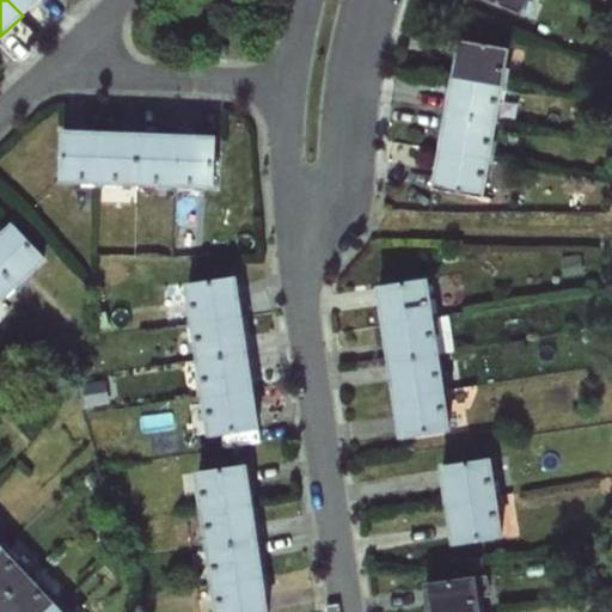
[(7,0),(23,16),(40,0),(7,0)]
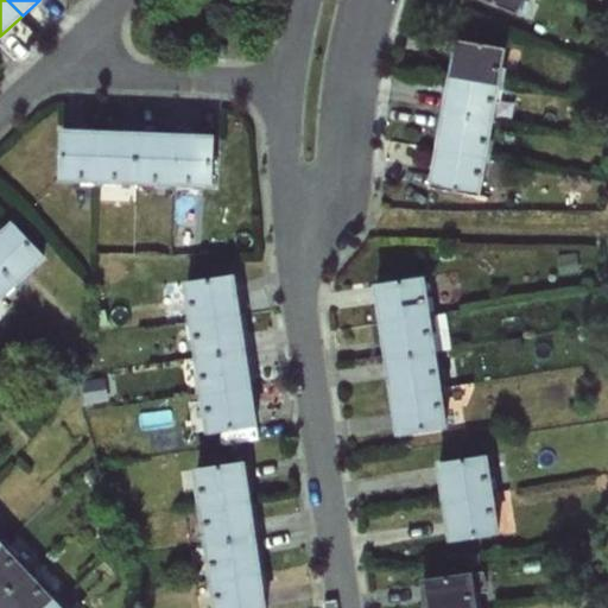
[(523,0),(489,0),(518,12),(523,0)]
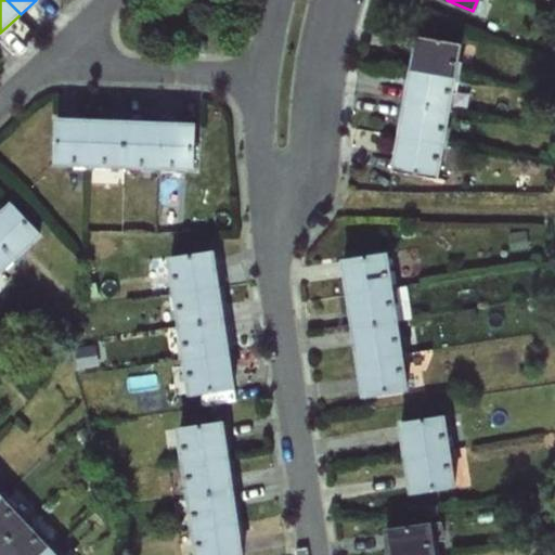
[(415,36),(410,68),(456,77),(463,43),(415,36)]
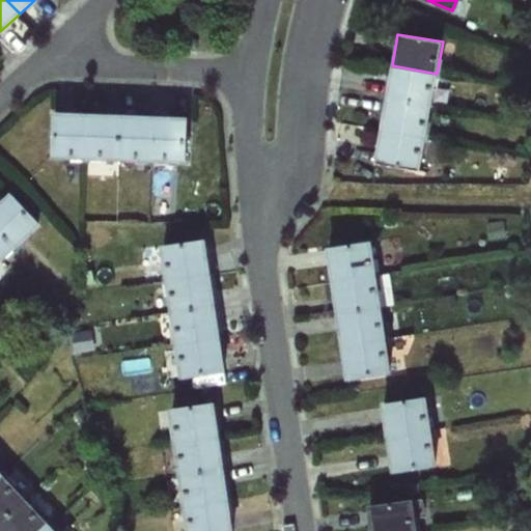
[(392,65),(387,99),(431,106),(437,74),(392,65)]
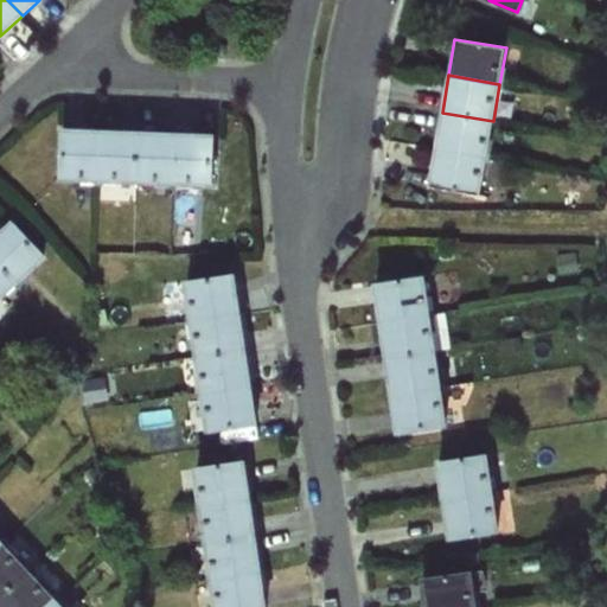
[(442,113),(435,148),(487,158),(493,121),(442,113)]
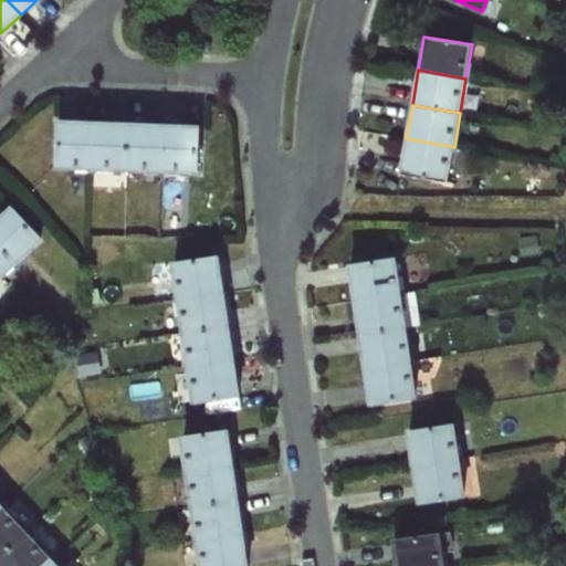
[(93,169),(95,121),(58,119),(56,168),(93,169)]
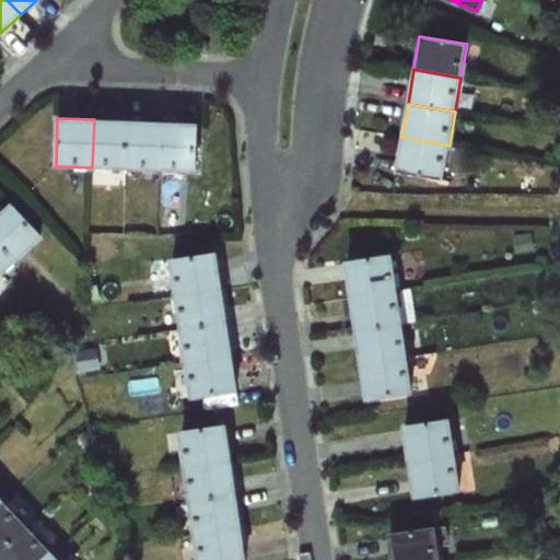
[(94,119),(92,167),(127,170),(128,120),(94,119)]
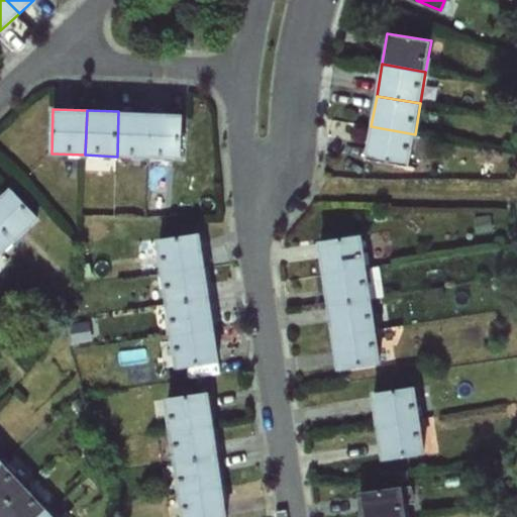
[(118,111),(117,157),(147,158),(149,112),(118,111)]
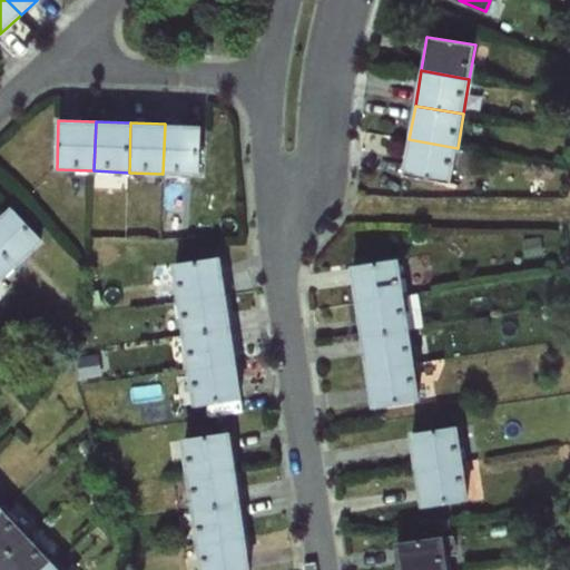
[(165,124),(163,174),(199,175),(202,126),(165,124)]
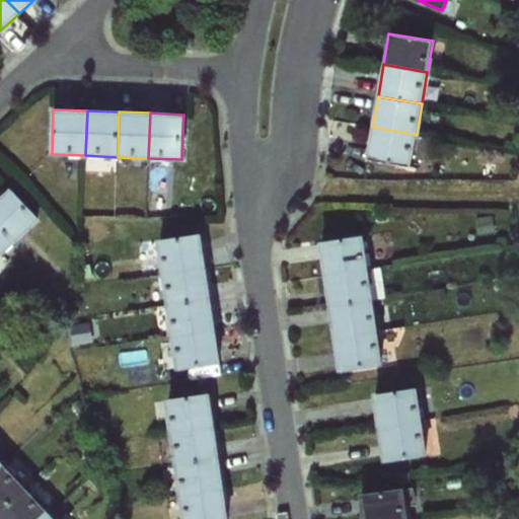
[(417,135),(372,127),(367,159),(411,167),(417,135)]
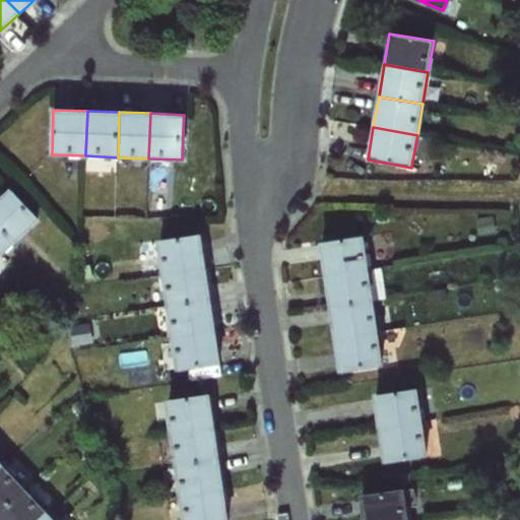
[(10,188),(0,197),(0,255),(1,256),(16,242),(39,221),(40,220),(10,188)]
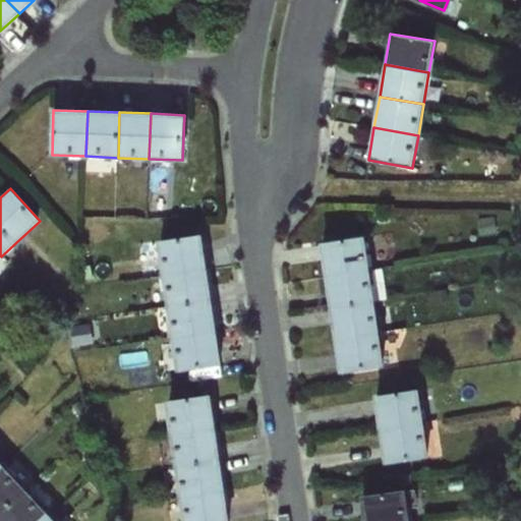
[(39,222),(16,242),(23,249),(46,229),(39,222)]
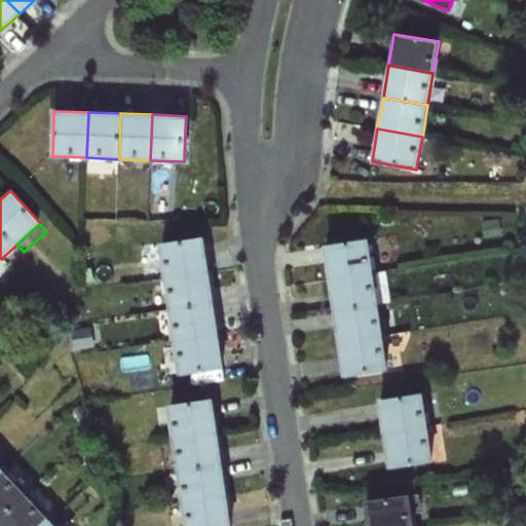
[(164,277),(210,270),(204,236),(159,243),(164,277)]
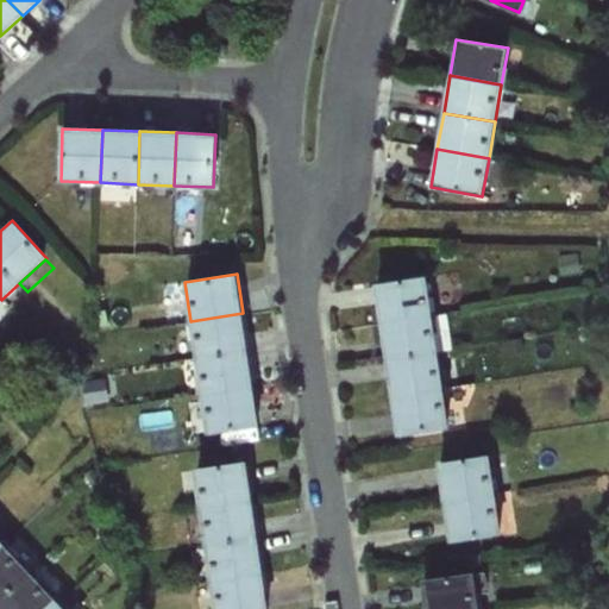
[(381,324),(433,315),(427,276),(375,284),(381,324)]
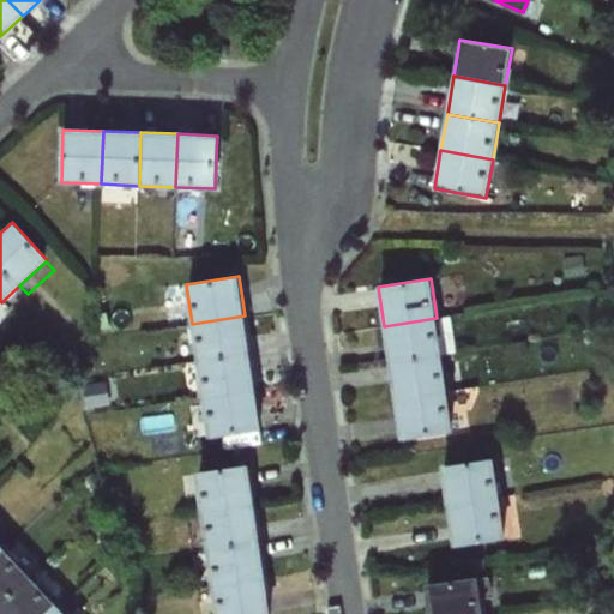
[(109,312),(98,314),(102,332),(114,330),(109,312)]
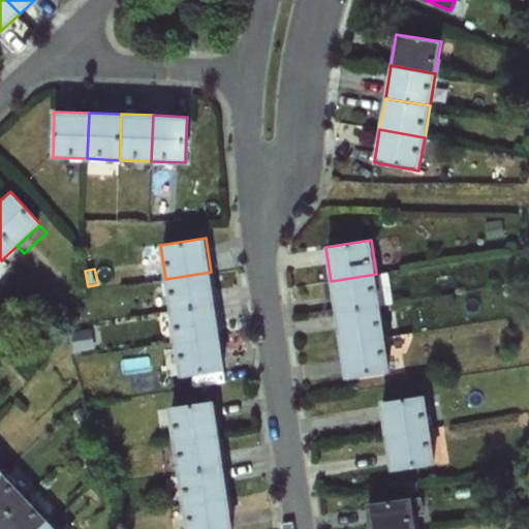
[(211,272),(165,279),(169,311),(216,304),(211,272)]
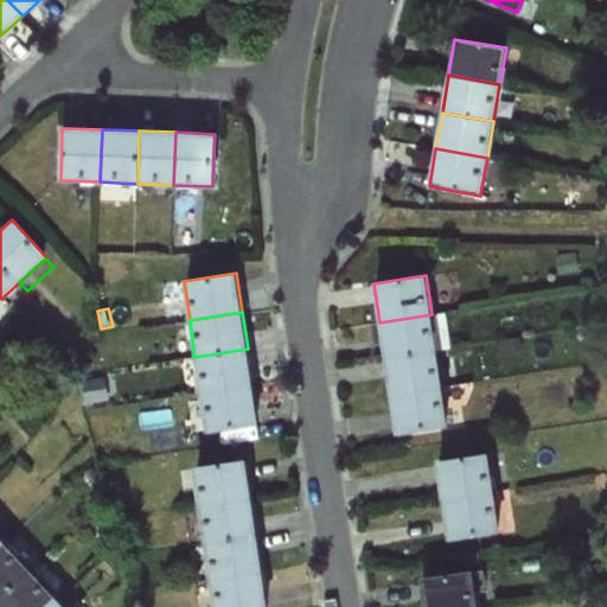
[(436,314),(432,314),(436,350),(452,347),(447,312),(436,314)]
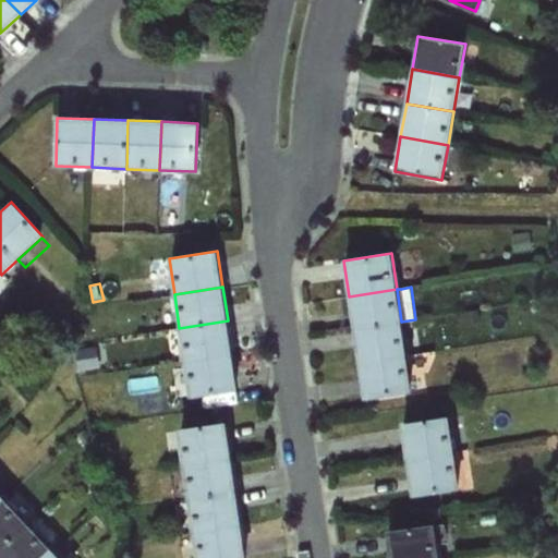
[(397,289),(349,296),(353,330),(401,322),(397,289)]
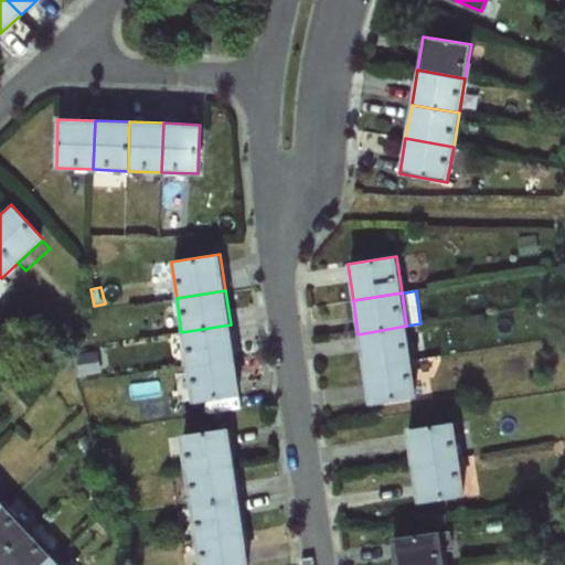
[(231,324),(181,332),(187,365),(235,359),(231,324)]
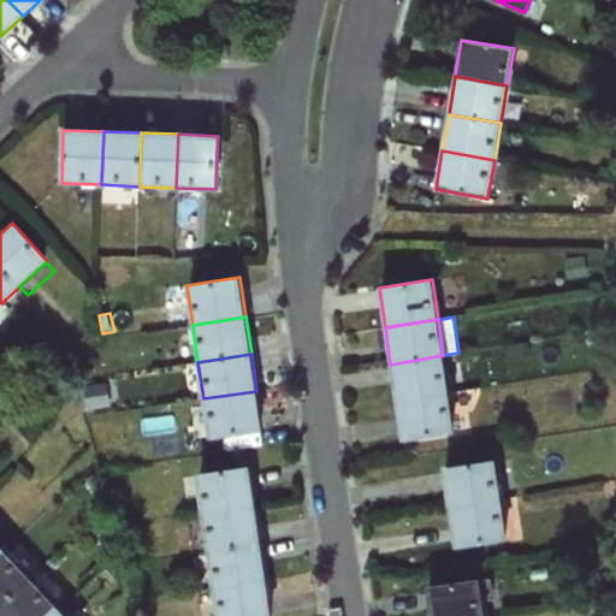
[(443,355),(390,365),(396,402),(449,394),(443,355)]
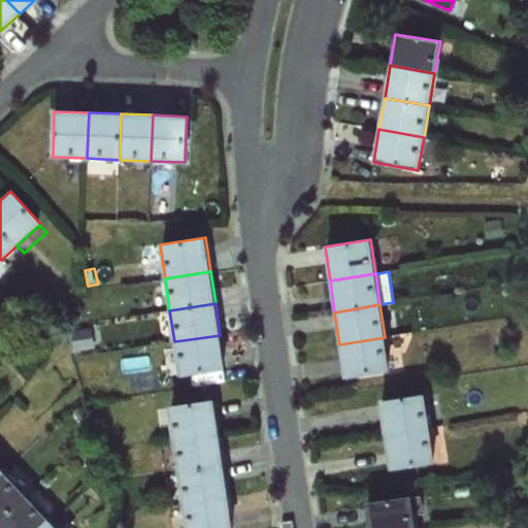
[(220,335),(174,341),(179,376),(225,369),(220,335)]
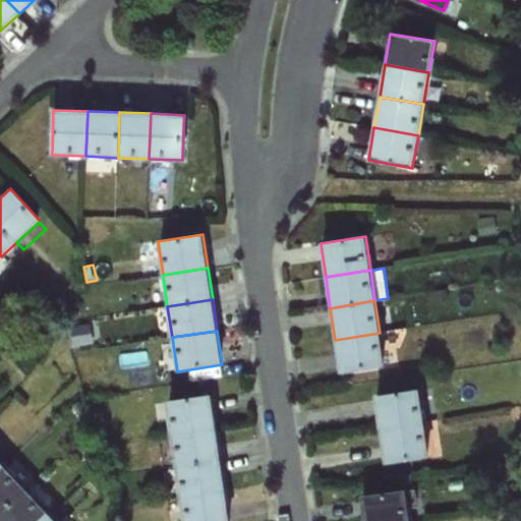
[(380,333),(335,340),(340,372),(385,366),(380,333)]
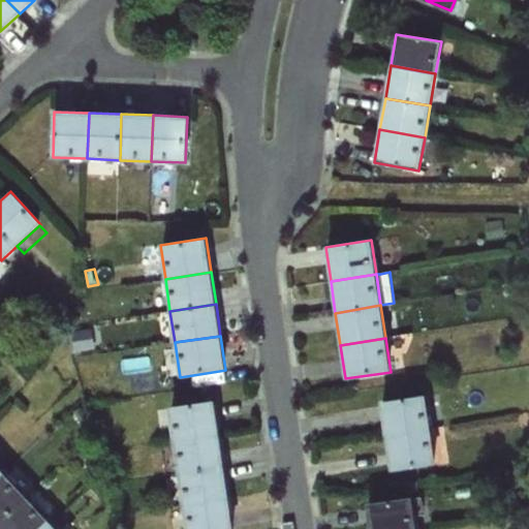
[(385,436),(431,429),(426,396),(380,403),(385,436)]
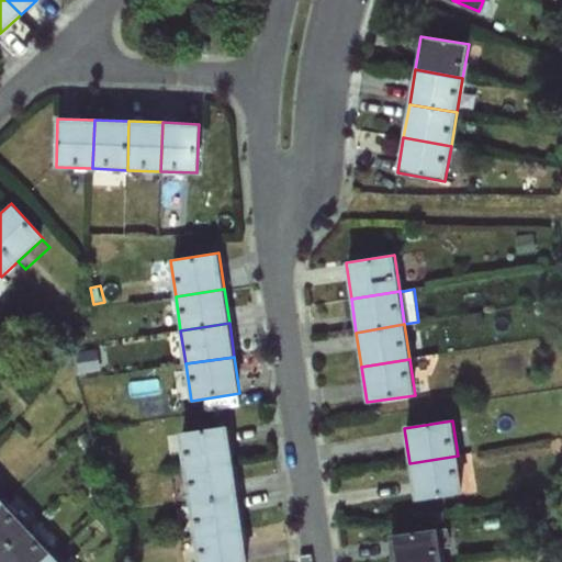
[(186,469),(233,461),(227,425),(180,433),(186,469)]
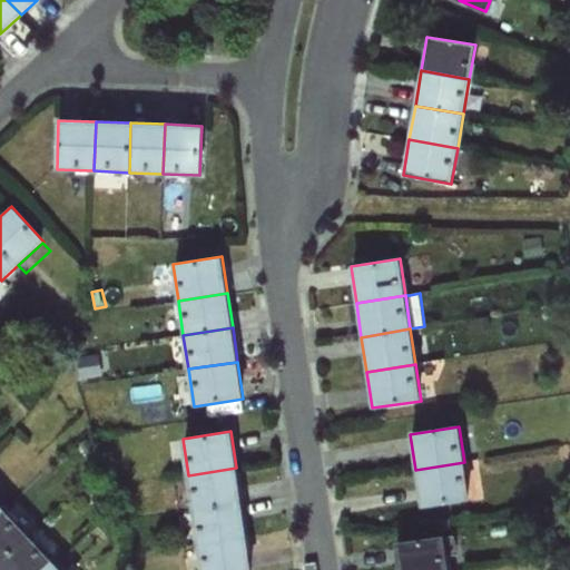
[(464,462),(415,470),(421,508),(470,500),(464,462)]
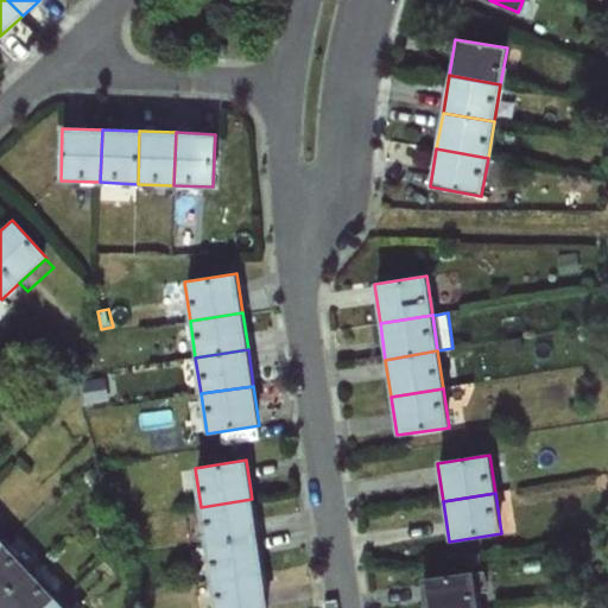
[(252,499),(201,507),(206,544),(257,536),(252,499)]
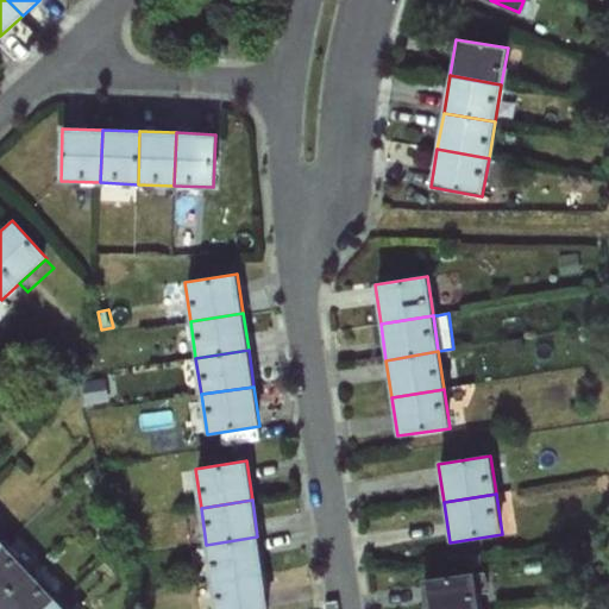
[(257,537),(206,545),(212,582),(263,573),(257,537)]
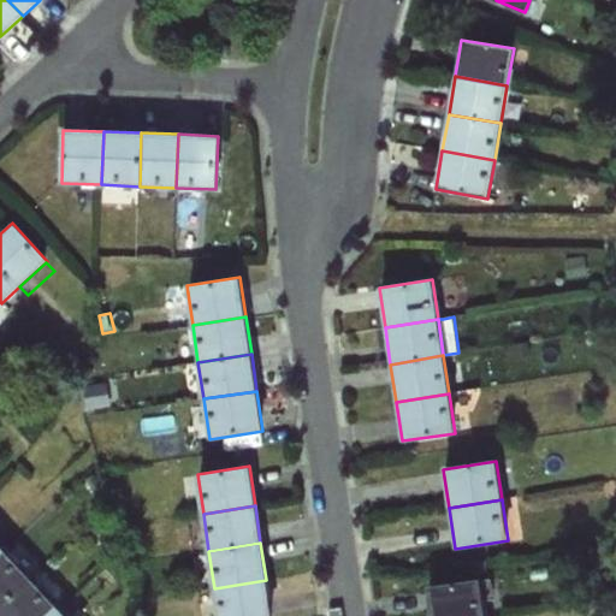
[(5,550),(0,555),(0,606),(30,578),(5,550)]
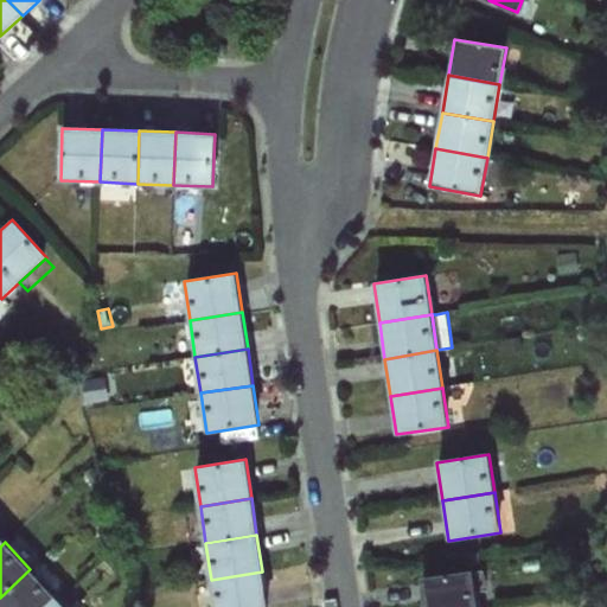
[(30,569),(0,598),(0,606),(43,606),(55,596),(30,569)]
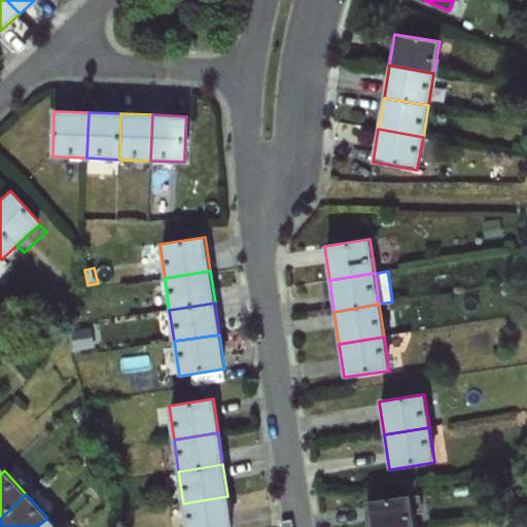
[(232,526),(227,496),(183,503),(186,526),(232,526)]
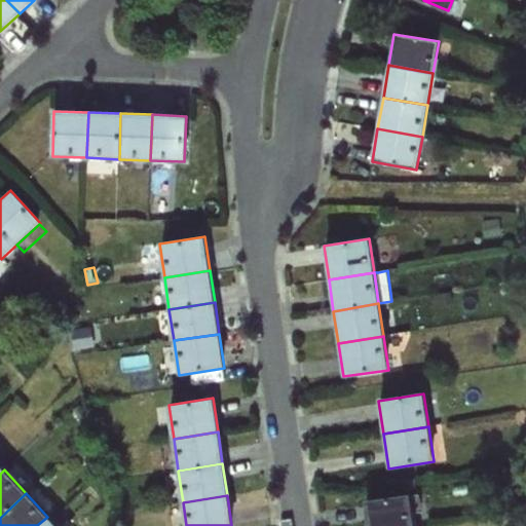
[(367,525),(414,525),(410,495),(364,502),(367,525)]
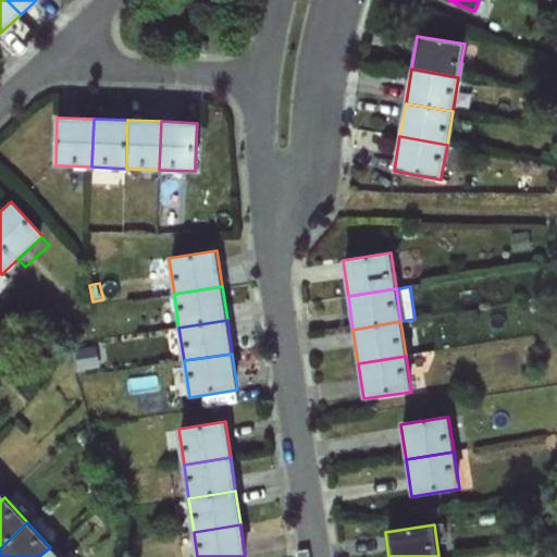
[(59,556),(50,547),(39,556),(59,556)]
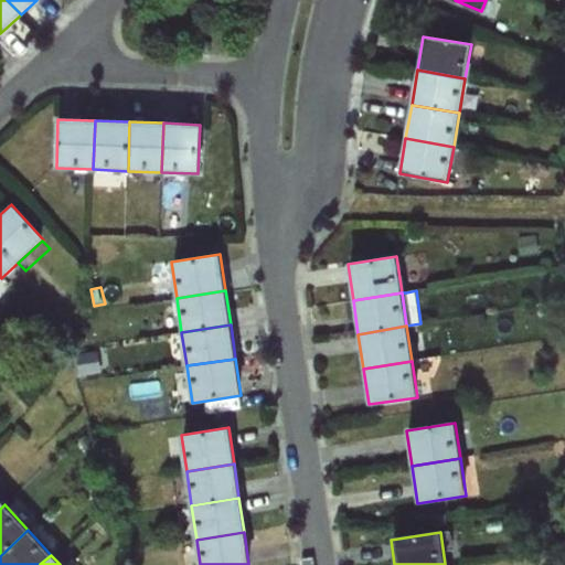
All buildings are outlined.
